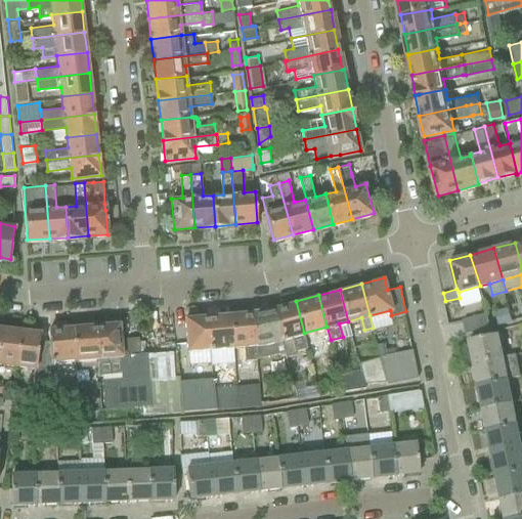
[(296,301),(274,307),(286,350),(288,355),(297,353),(296,350),(308,347),(304,333),(296,301)]
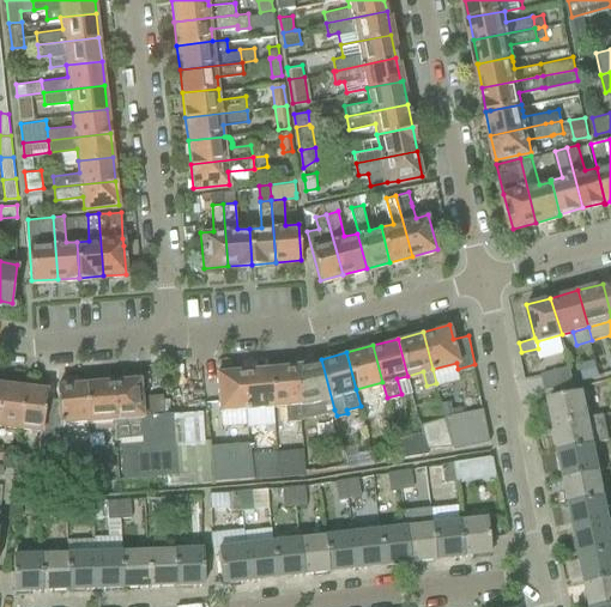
[(597,357),(581,360),(585,376),(600,371),(597,357)]
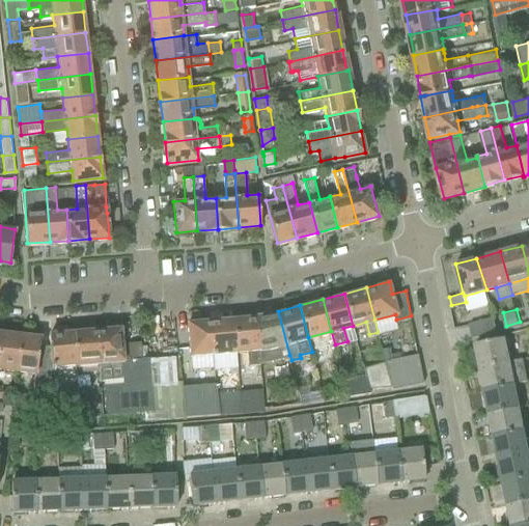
[(262,315),(256,315),(260,362),(289,355),(278,311),(262,315)]
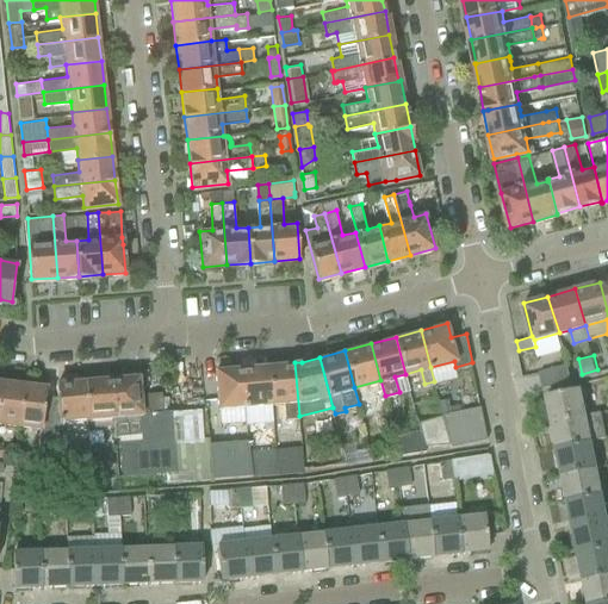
[(270,365),(272,403),(285,402),(286,417),(299,416),(295,362),(270,365)]
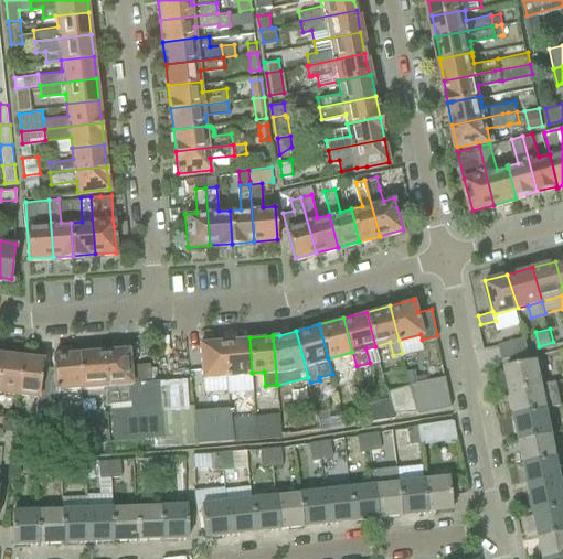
[(526,335),(501,342),(505,356),(530,350),(526,335)]
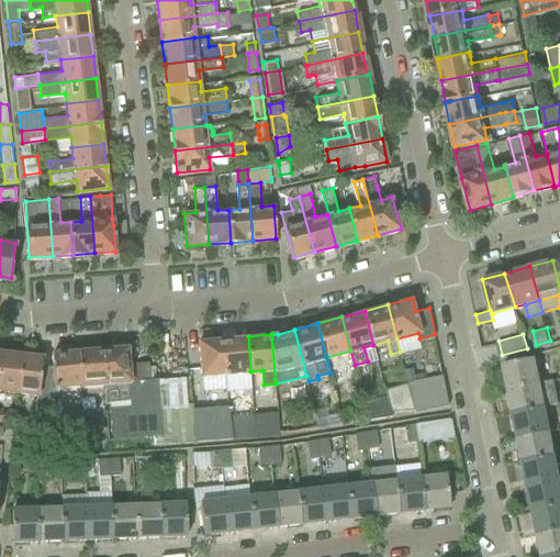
[(226,374),(250,371),(248,336),(223,338),(226,374)]
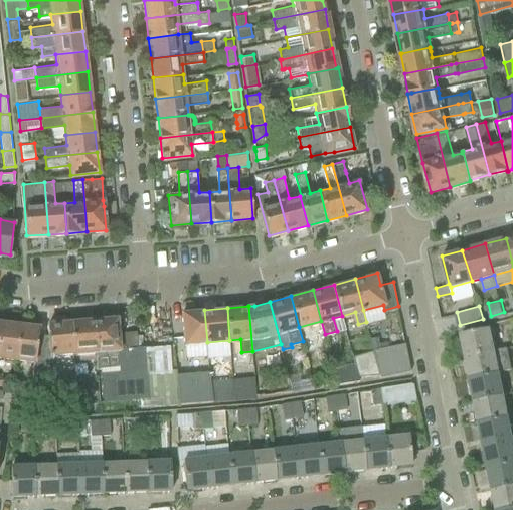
[(184,344),(207,342),(204,310),(182,312),(184,344)]
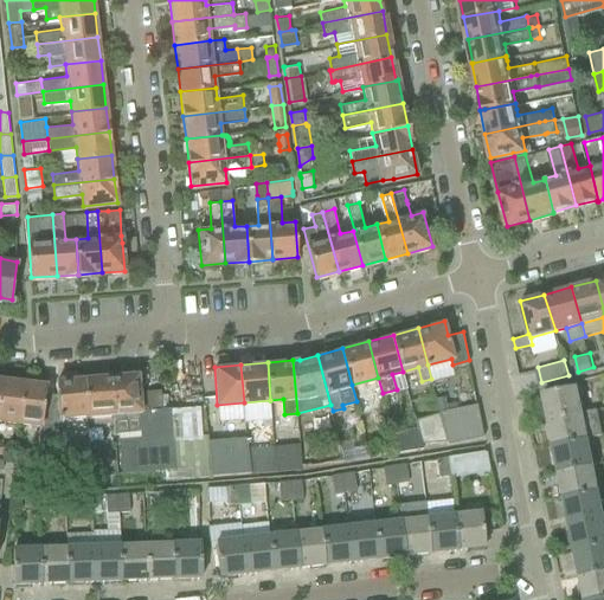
[(139,373),(111,375),(115,413),(115,426),(120,426),(122,447),(123,471),(175,466),(172,431),(169,407),(142,410),(139,373)]
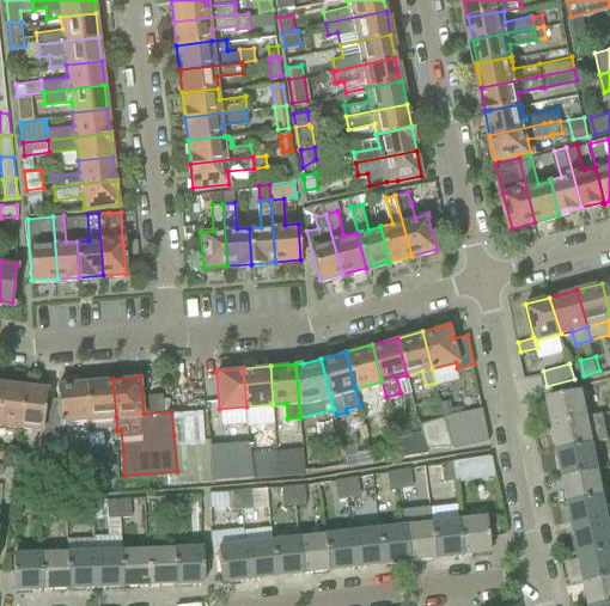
[(90,420),(116,417),(113,379),(86,381),(90,420)]
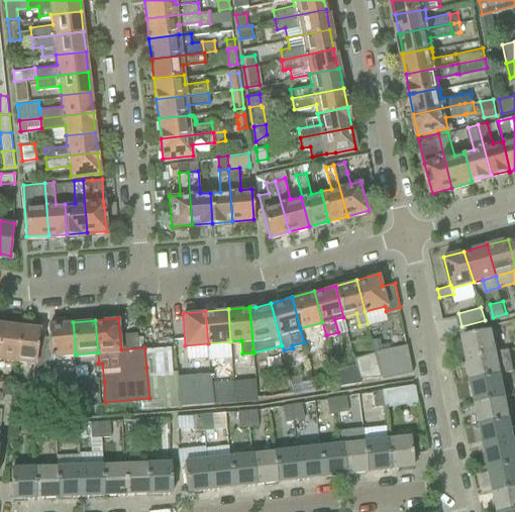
[(32,391),(29,419),(50,417),(55,393),(52,356),(76,354),(73,322),(48,324),(49,334),(39,334),(37,347),(36,361),(33,383),(32,391)]
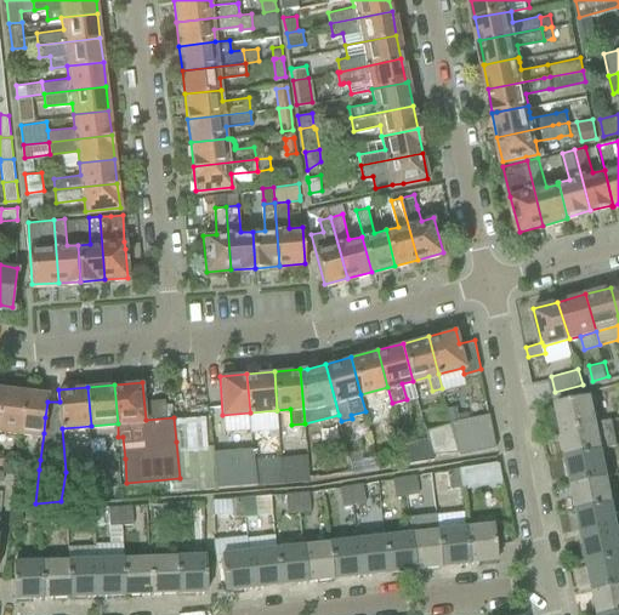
[(0,406),(0,427),(21,431),(24,391),(3,388),(0,406)]
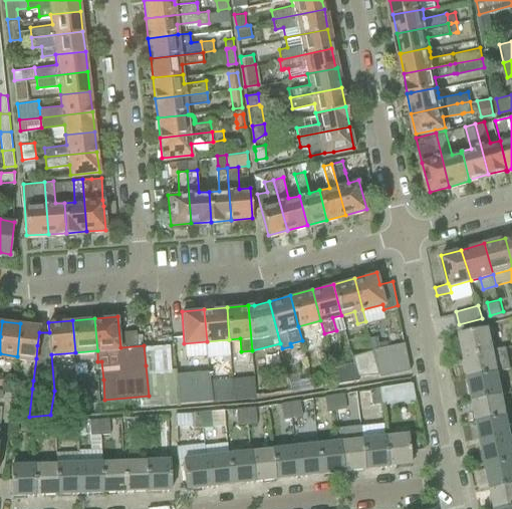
[(20,323),(17,356),(36,358),(39,326),(20,323)]
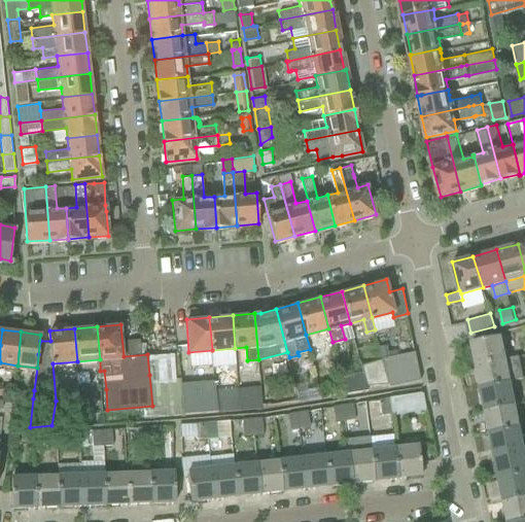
[(471,340),(477,363),(506,357),(501,334),(471,340)]
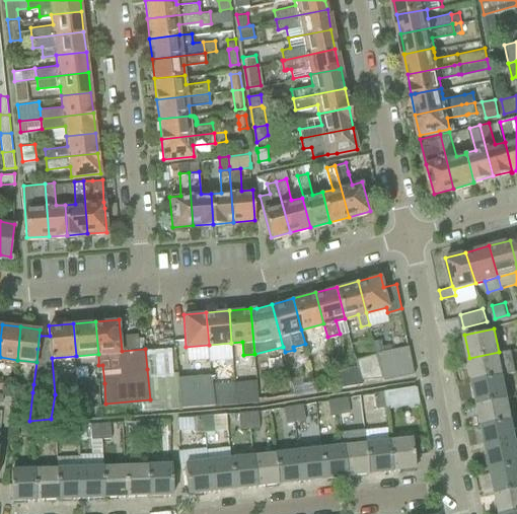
[(378,351),(377,351),(383,378),(415,372),(409,345),(378,351)]
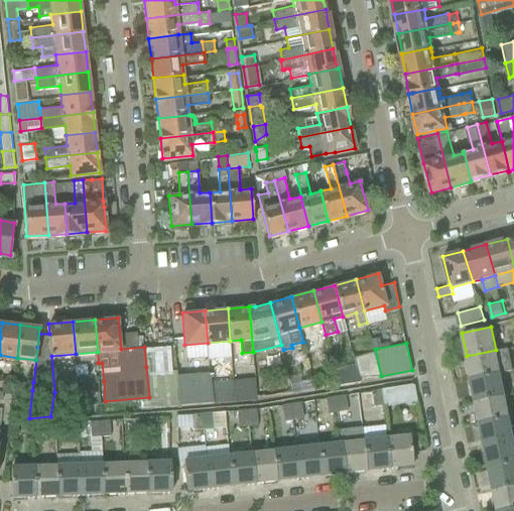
[(496,350),(467,356),(471,378),(500,372),(500,371),(513,368),(509,346),(496,349),(496,350)]
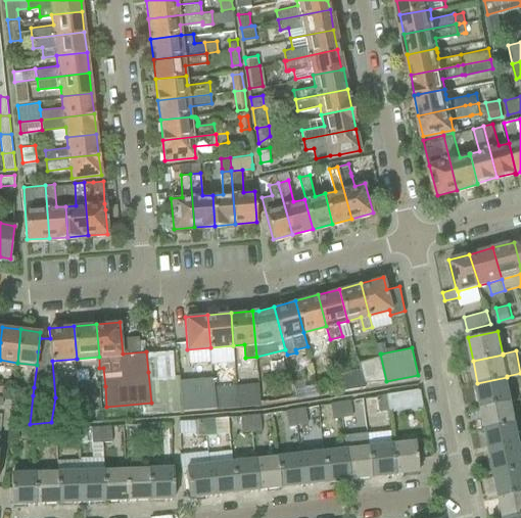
[(371,357),(370,357),(375,378),(376,379),(380,379),(382,379),(385,379),(379,354),(371,357)]
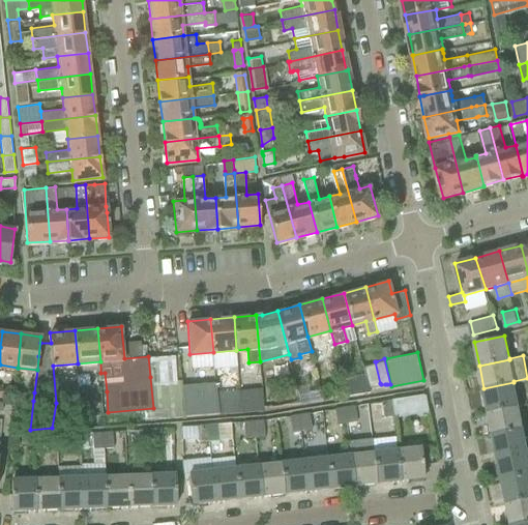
[(370,390),(369,385),(364,372),(343,377),(348,394),(370,390)]
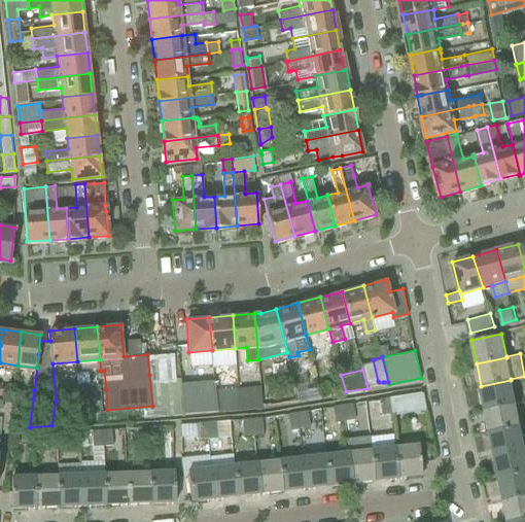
[(215,379),(181,381),(184,412),(218,409),(216,394),(215,379)]
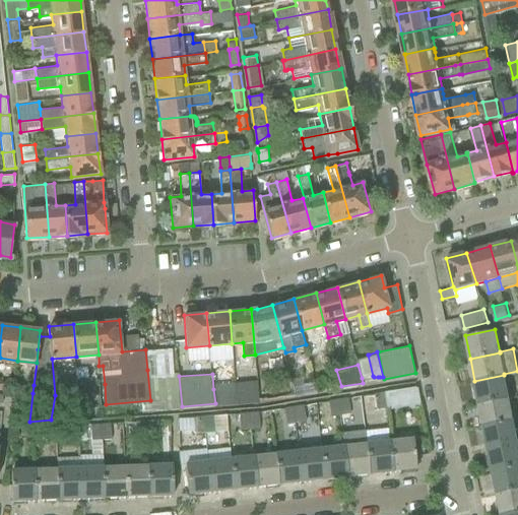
[(474,381),(479,402),(509,397),(504,375),(474,381)]
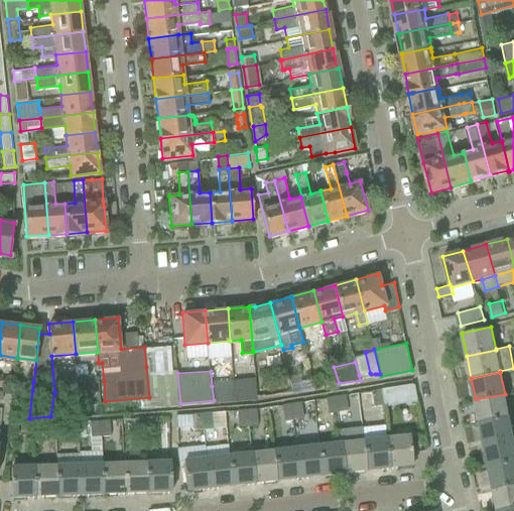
[(86,373),(76,374),(79,399),(80,411),(91,410),(86,373)]
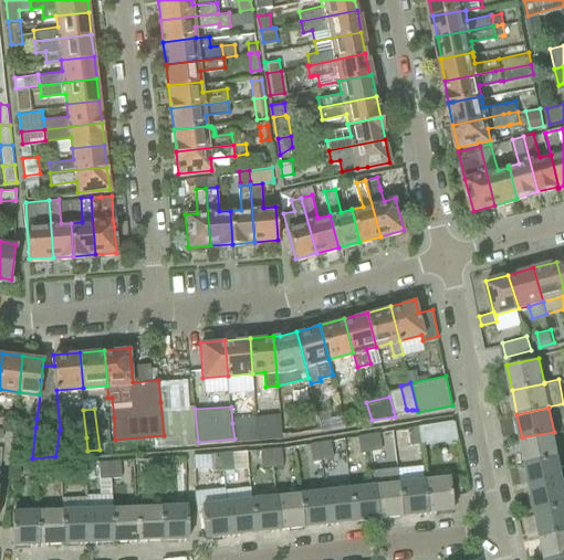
[(281,412),(257,414),(258,421),(258,423),(259,436),(283,435),(283,432),(281,412)]
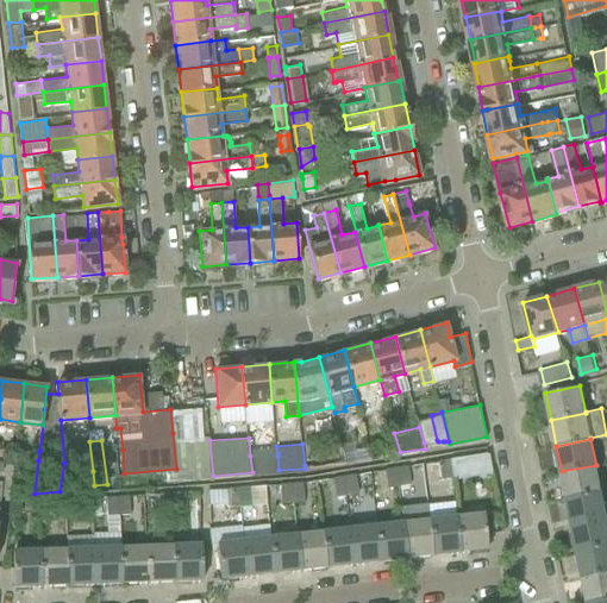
[(368,445),(355,447),(357,458),(370,456),(368,445)]
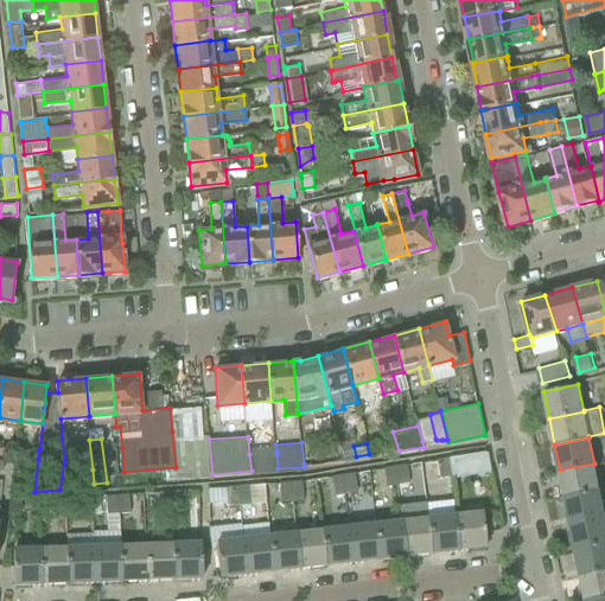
[(24,456),(38,459),(39,449),(25,447),(24,456)]
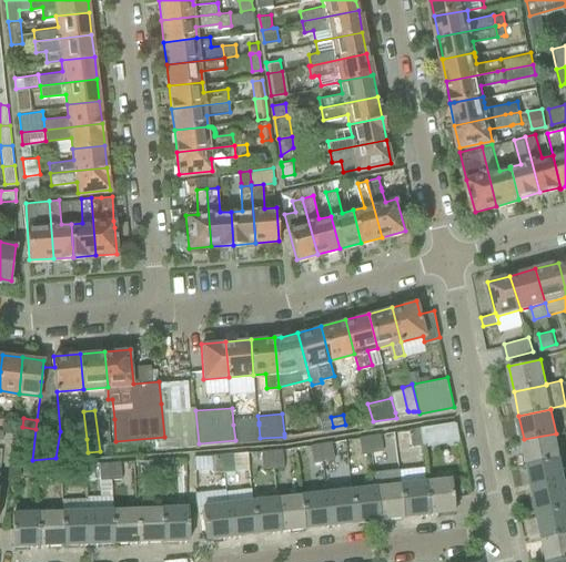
[(259,425),(239,427),(240,440),(260,438),(259,425)]
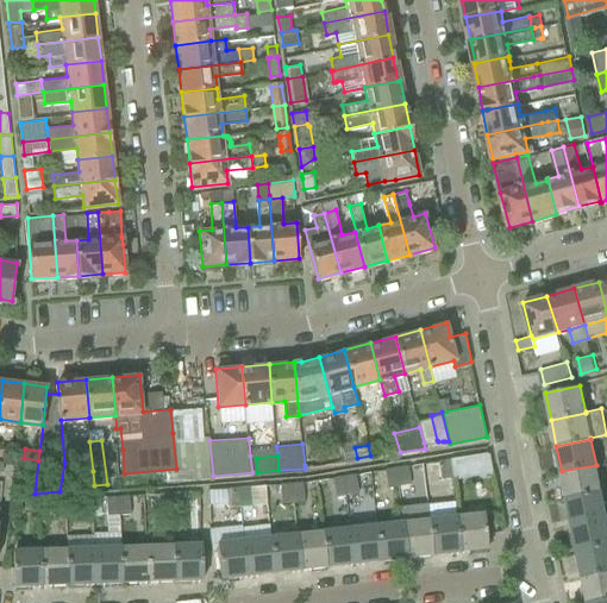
[(461,456),(450,457),(454,475),(463,473),(461,456)]
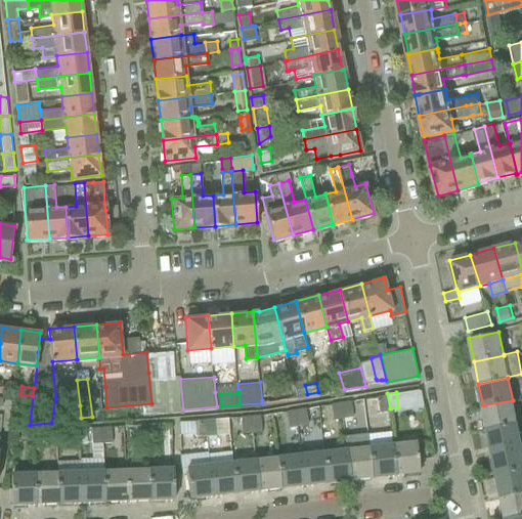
[(390,408),(387,393),(377,395),(380,411),(390,408)]
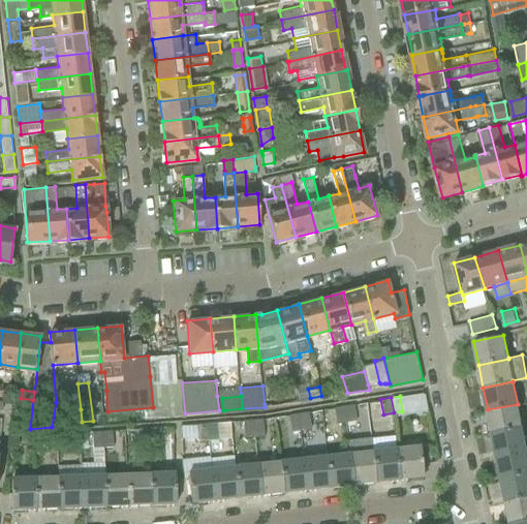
[(354,403),(346,404),(347,420),(358,419),(354,403)]
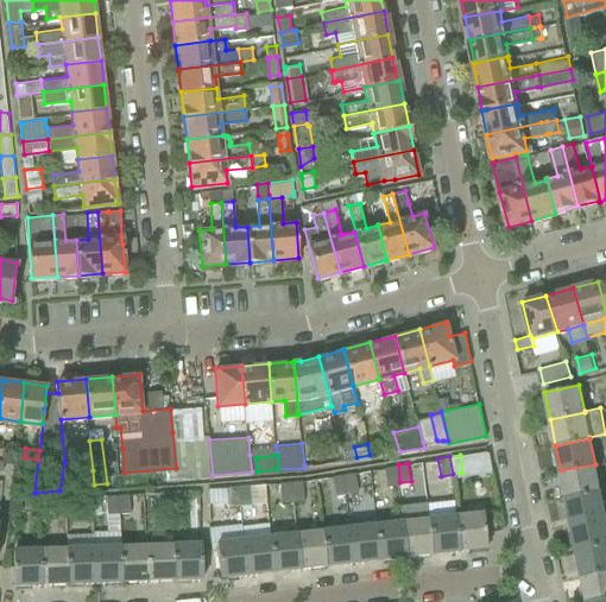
[(399,482),(398,464),(386,467),(389,485),(399,482)]
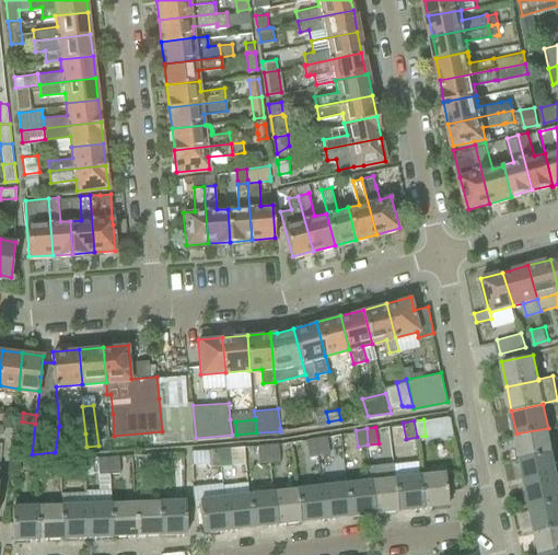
[(516,434),(521,458),(553,452),(548,428),(516,434)]
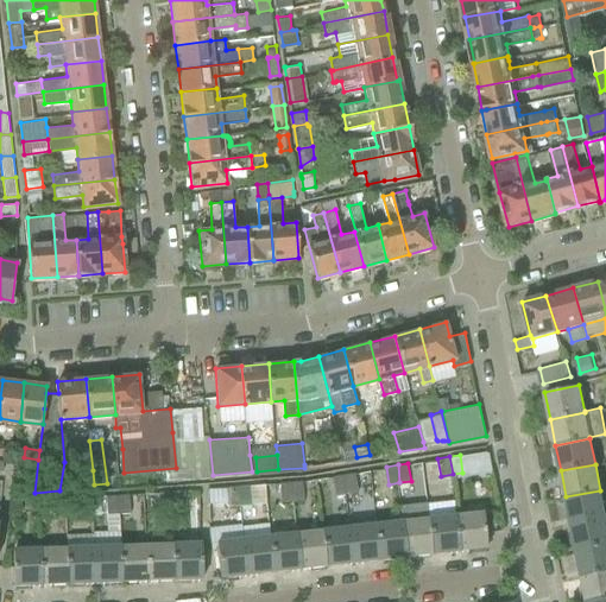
[(94,485),(93,470),(68,473),(69,486),(94,485)]
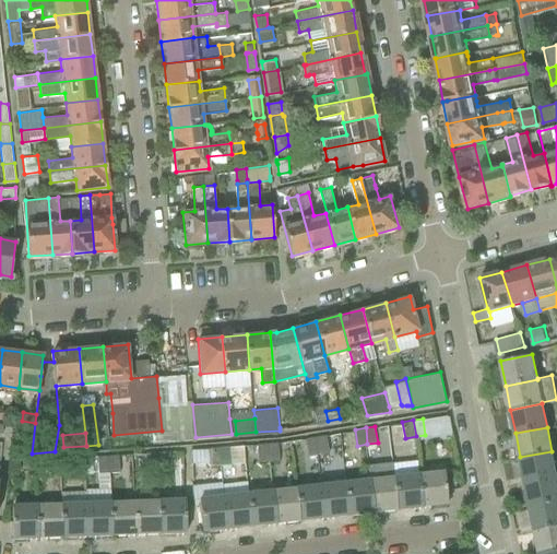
[(327,434),(317,435),(319,451),(329,450),(327,434)]
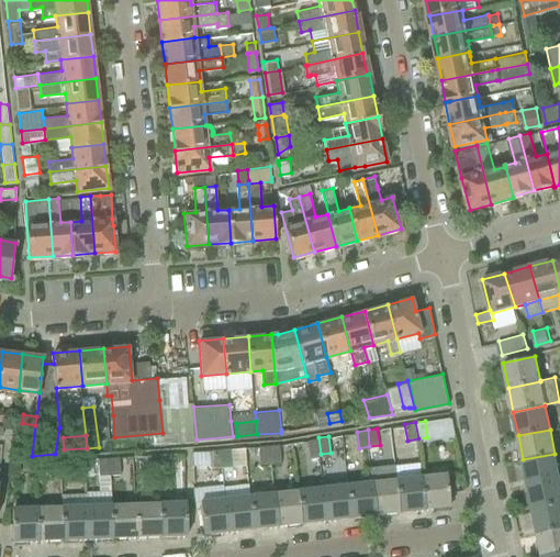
[(321,454),(318,437),(308,438),(311,456),(321,454)]
